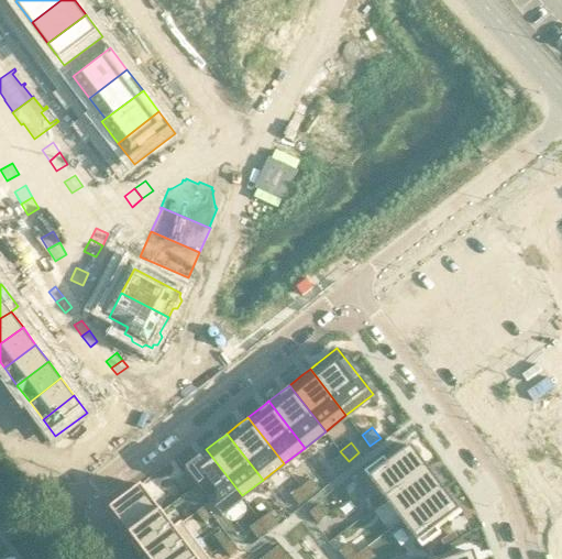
[(382,456),(363,470),(384,497),(426,466),(408,442),(405,445),(406,446),(400,450),(399,448),(397,451),(397,452),(386,461),(382,456)]
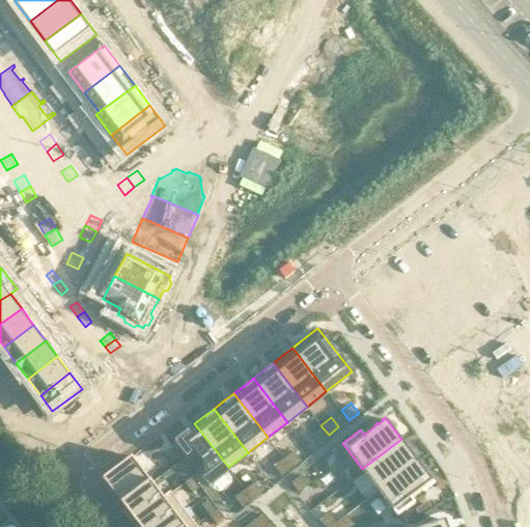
[(187,430),(173,440),(186,455),(197,471),(207,483),(228,467),(194,423),(193,425),(187,430)]
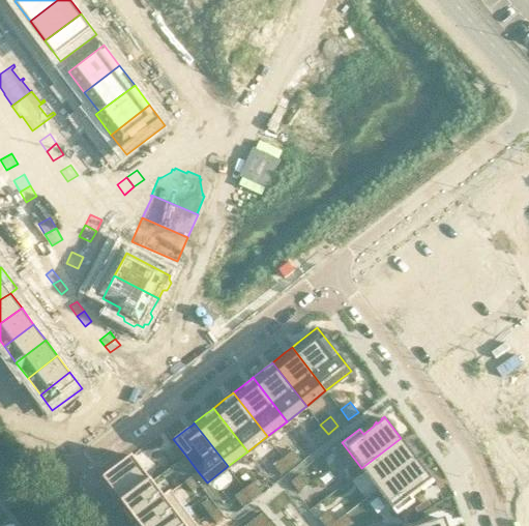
[(320,425),(311,432),(319,441),(328,434),(320,425)]
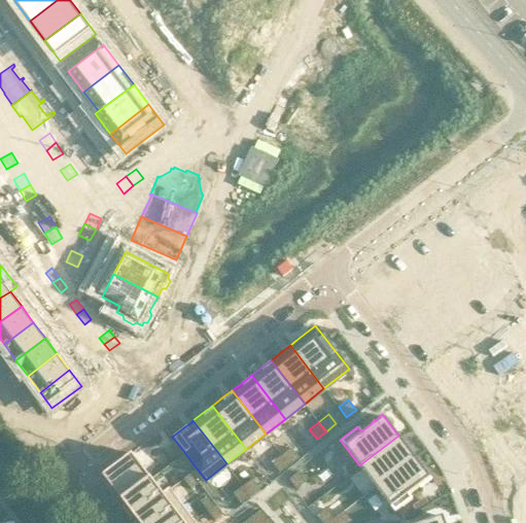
[(398,436),(359,465),(374,485),(413,455),(398,436)]
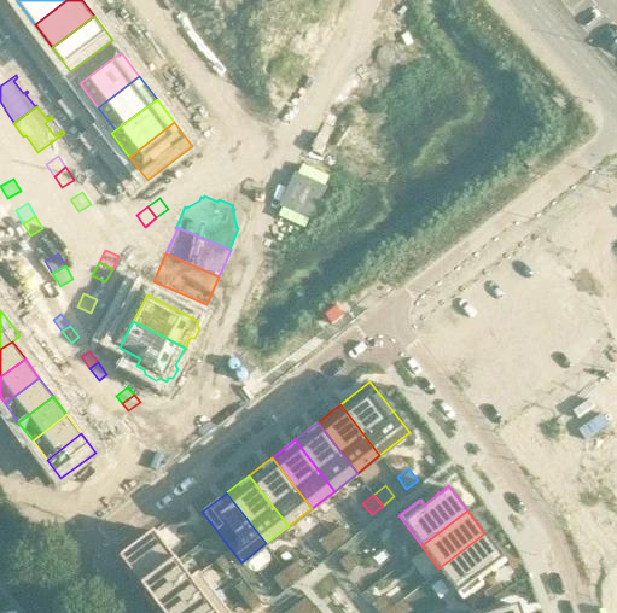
[(202,515),(191,525),(199,536),(211,527),(202,515)]
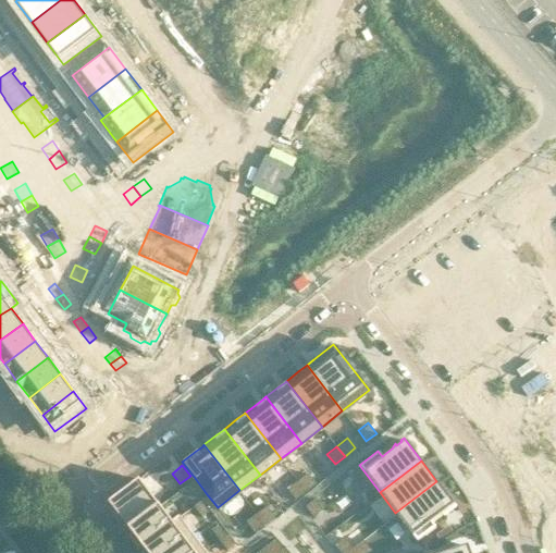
[(307,470),(296,479),(305,489),(314,481),(307,470)]
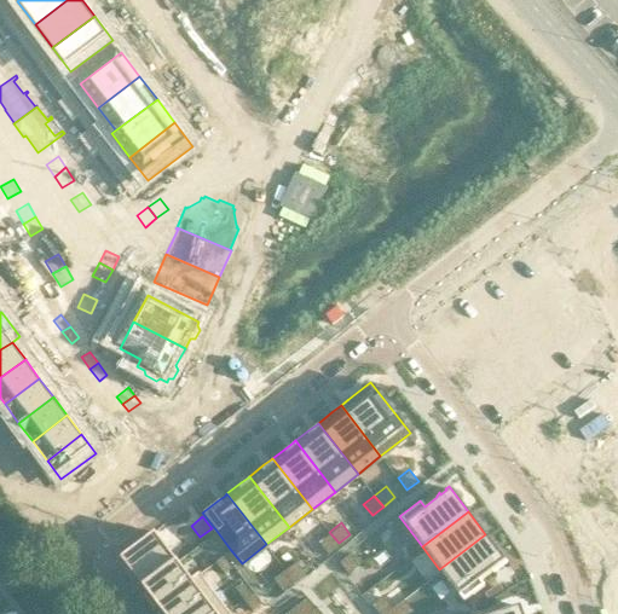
[(152,528),(114,559),(132,583),(136,588),(137,589),(175,560),(169,552),(171,552),(152,528)]
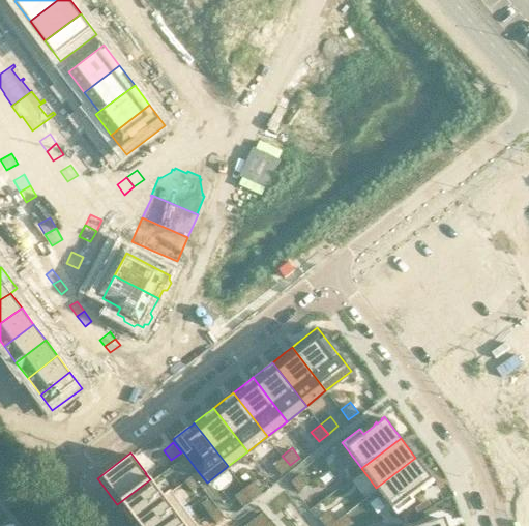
[(183,456),(177,461),(184,470),(190,466),(183,456)]
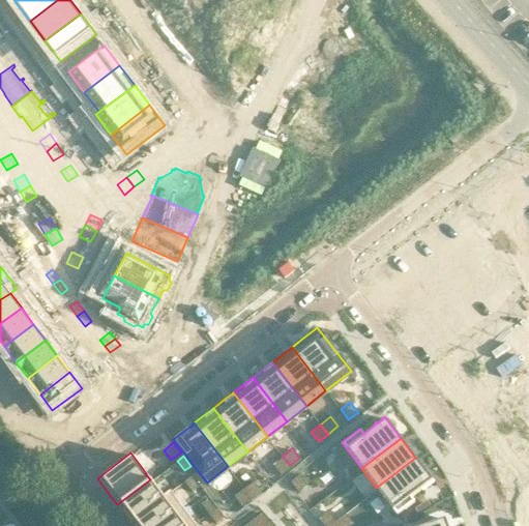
[(282,456),(272,464),(281,473),(290,465),(282,456)]
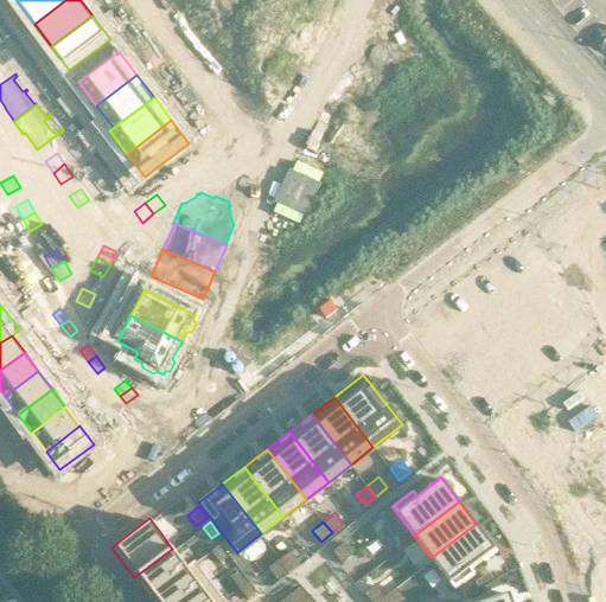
[(476,524),(431,558),(453,588),(473,572),(469,567),(482,557),(483,558),(486,556),(485,555),(490,550),(491,551),(495,549),(476,524)]
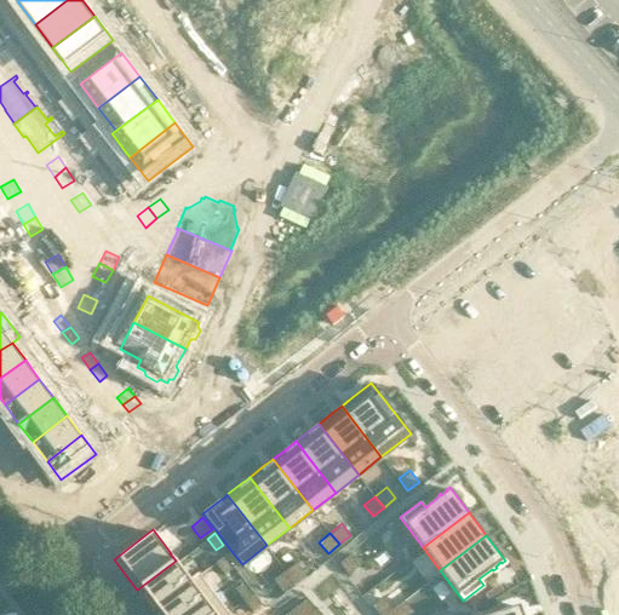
[(350,551),(338,561),(347,572),(359,563),(350,551)]
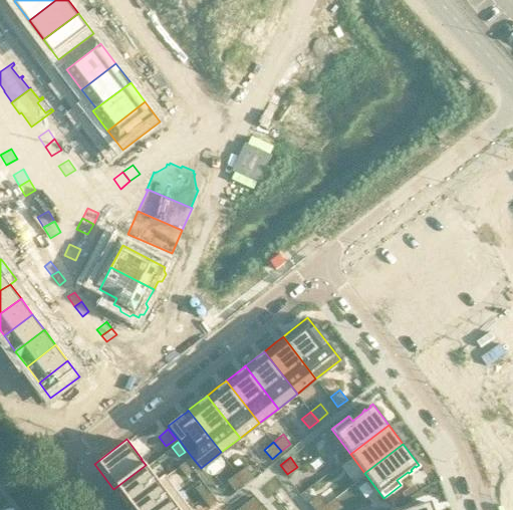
[(184,460),(178,465),(185,475),(191,470),(184,460)]
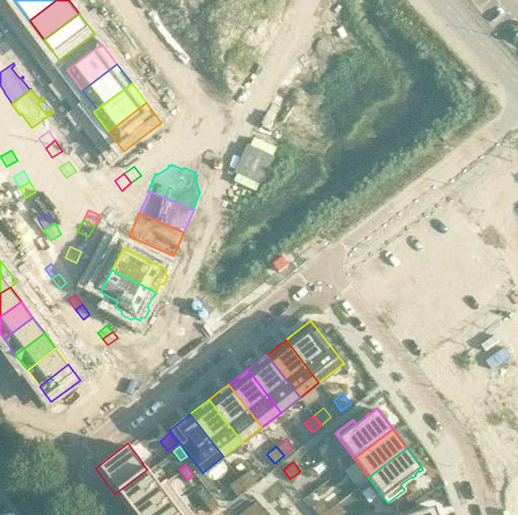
[(147,469),(115,494),(116,496),(119,500),(127,510),(159,486),(158,485),(147,469)]
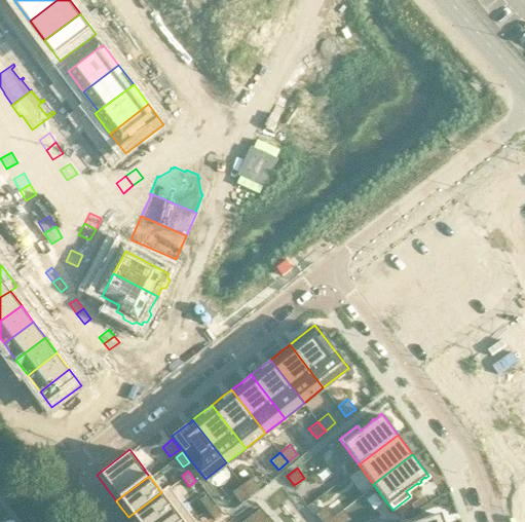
[(251,476),(241,483),(249,492),(258,485),(251,476)]
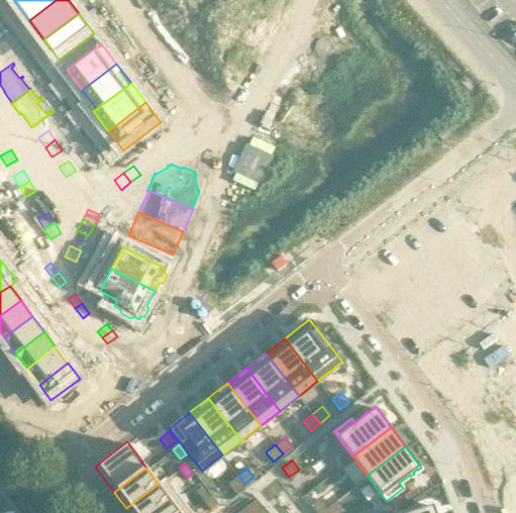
[(237,475),(227,481),(234,491),(244,484),(237,475)]
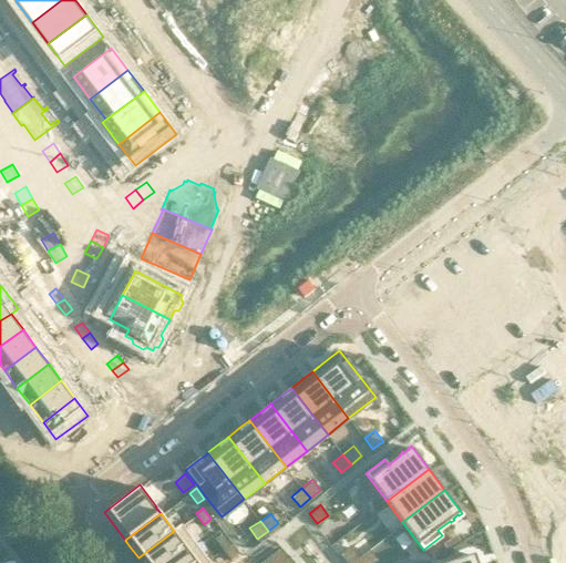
[(174,531),(139,558),(140,559),(143,562),(142,562),(165,562),(195,541),(182,524),(182,523),(173,530),(174,531)]
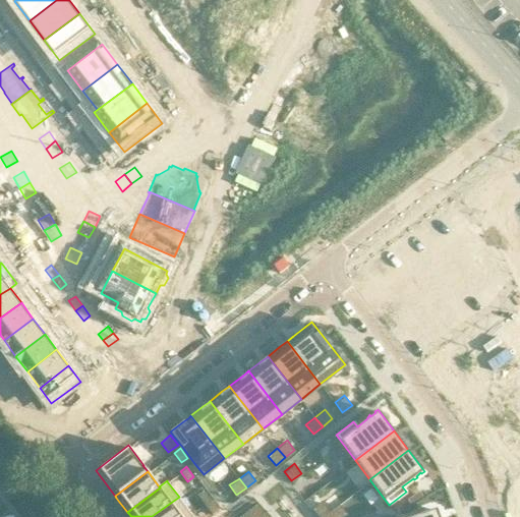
[(203,489),(196,493),(204,503),(211,498),(203,489)]
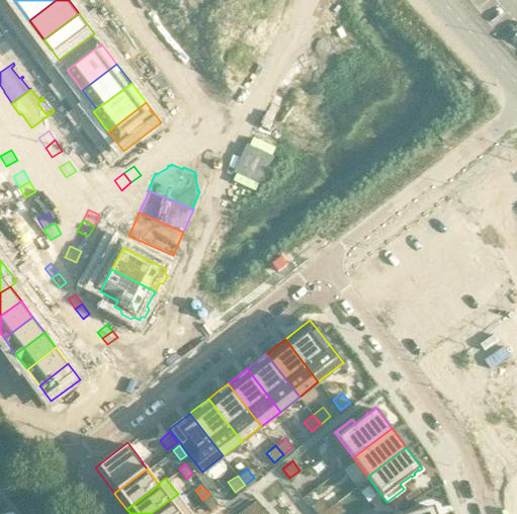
[(178,494),(151,513),(183,513),(189,510),(178,494)]
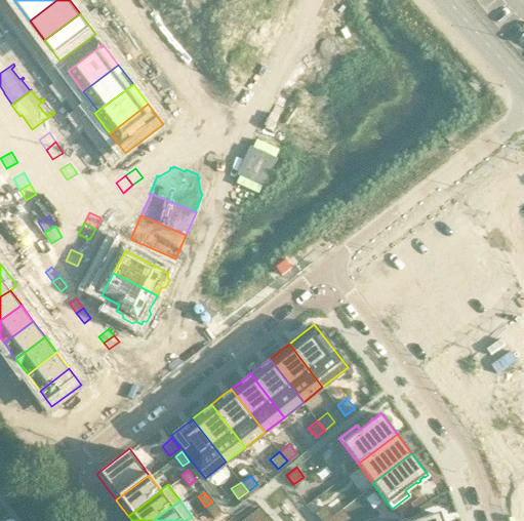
[(212,502),(205,507),(212,516),(219,512),(212,502)]
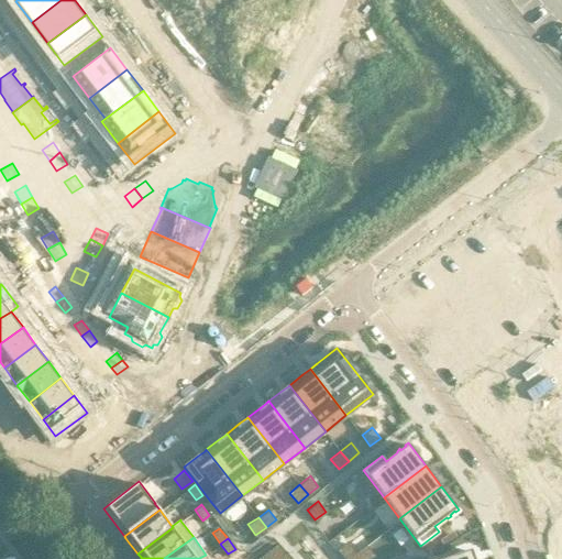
[(348,540),(337,548),(344,558),(355,551),(348,540)]
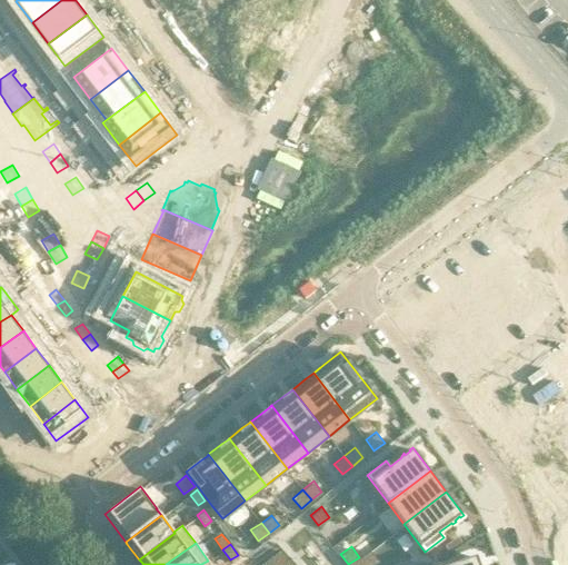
[(279,548),(260,563),(260,564),(280,564),(288,558),(279,548)]
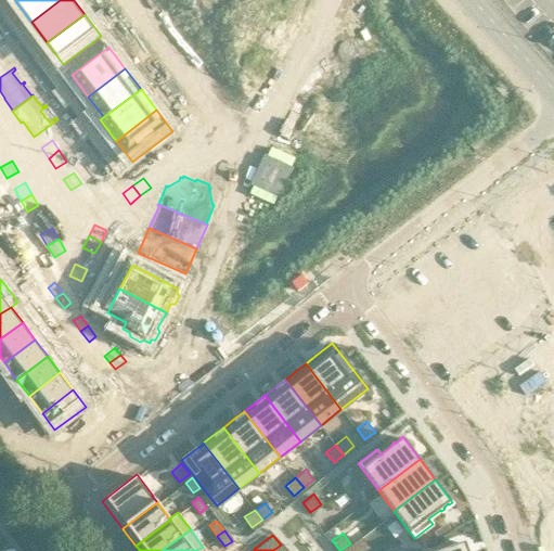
[(350,543),(339,550),(361,550),(369,546),(361,536),(350,543)]
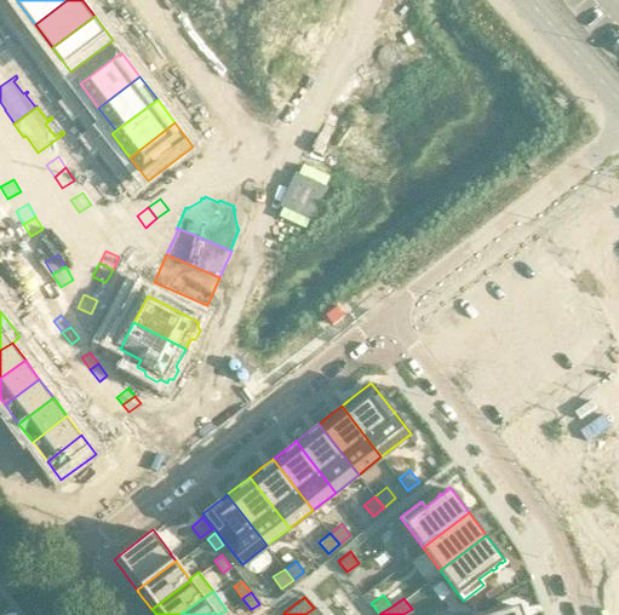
[(522,614),(520,604),(488,614),(522,614)]
